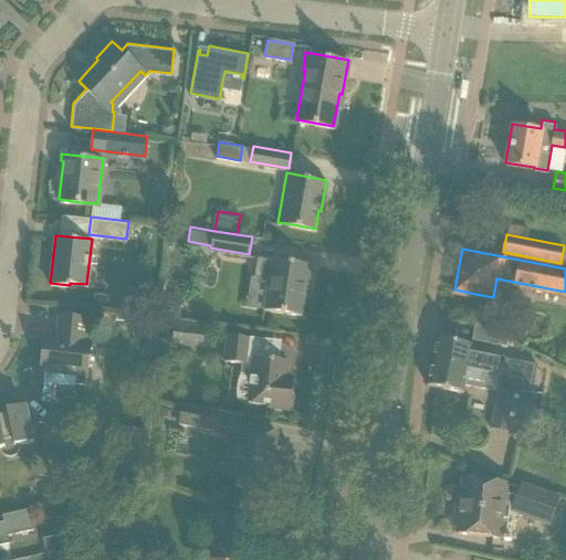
[(268,277),(266,286),(263,307),(301,314),(305,285),(310,286),(313,263),(271,256),(271,257),(257,255),(253,275),(268,277)]
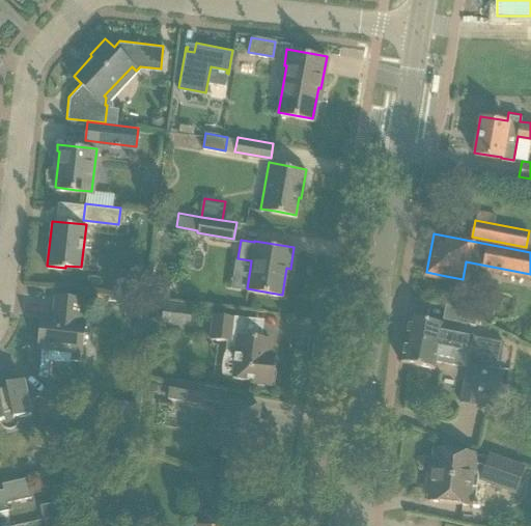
[(150,295),(168,297),(170,276),(152,274),(150,295)]
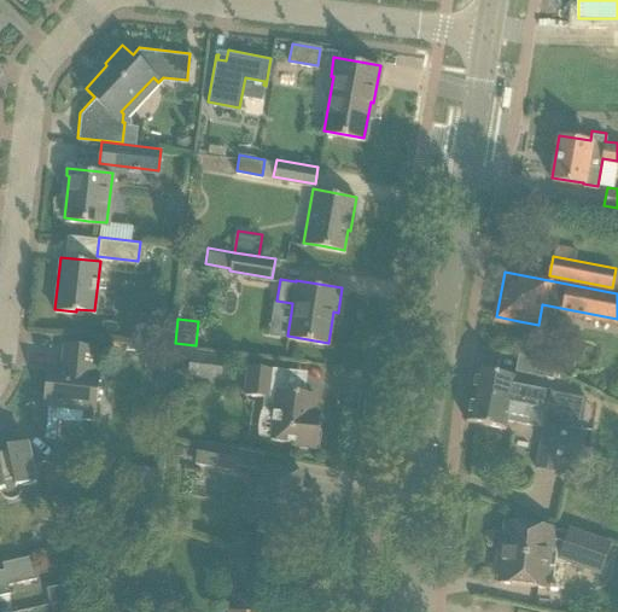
[(47,366),(44,402),(94,408),(98,372),(92,371),(94,345),(64,342),(60,367),(47,366)]
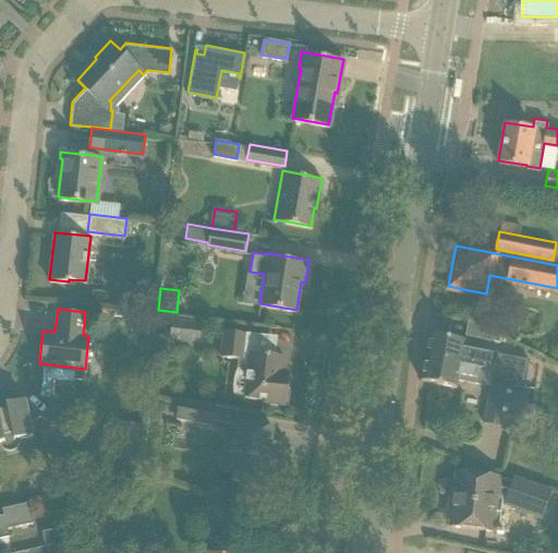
[(131,331),(147,333),(150,314),(134,311),(131,331)]
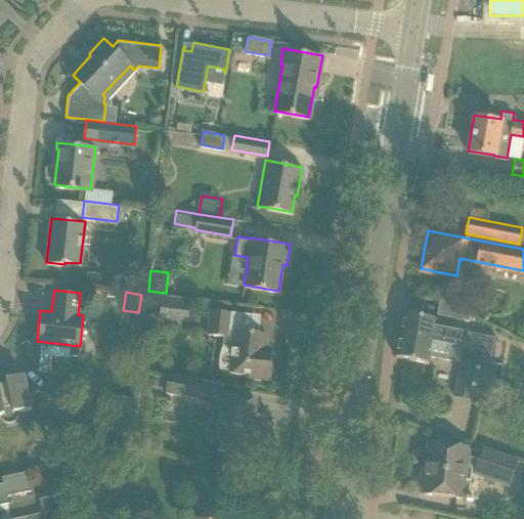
[(159,318),(187,320),(189,299),(161,296),(159,318)]
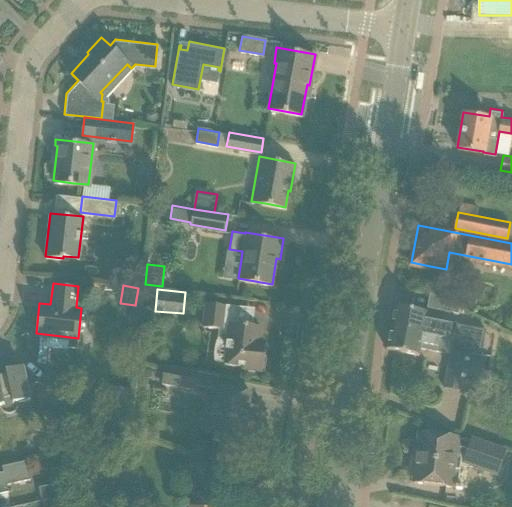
[(429,292),(426,306),(458,312),(461,298),(429,292)]
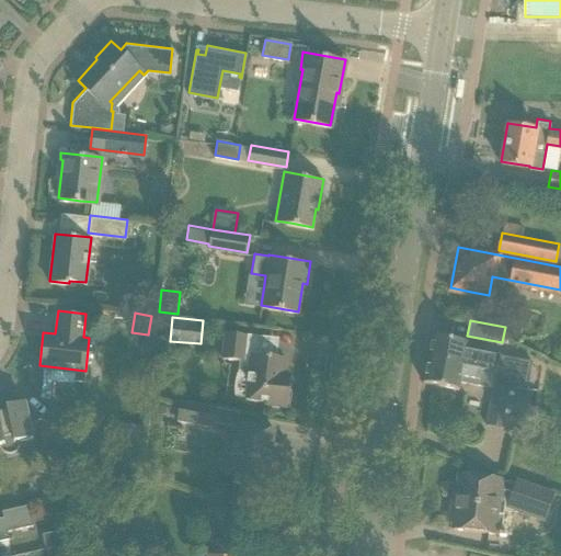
[(222,330),(220,355),(251,359),(247,397),(264,399),(264,403),(287,405),(289,383),(282,382),(285,356),(271,354),(271,351),(252,349),(254,333),(222,330)]
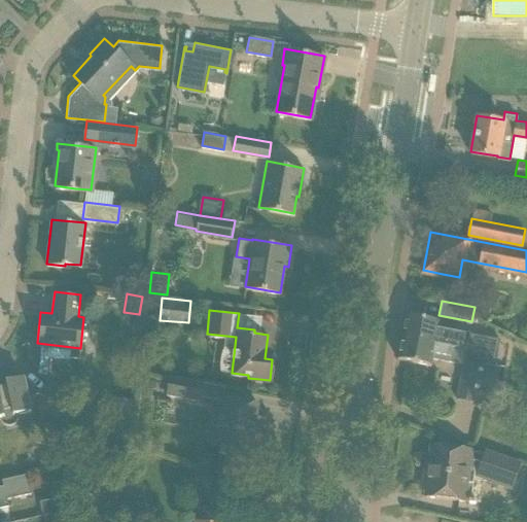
[(407,313),(402,335),(465,347),(464,356),(494,362),(499,338),(437,327),(438,319),(407,313)]
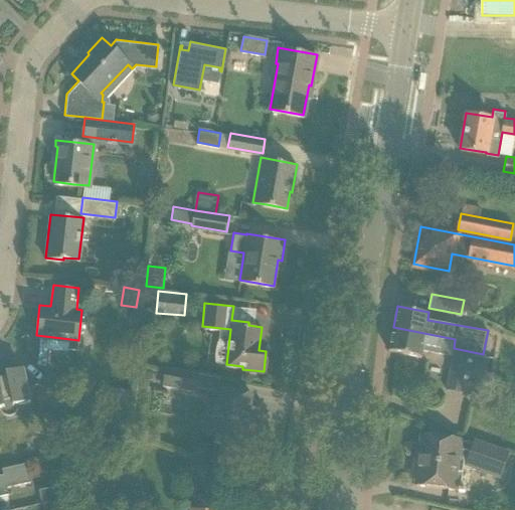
[(455,339),(393,327),(388,349),(420,355),(421,348),(453,353),(454,348),(455,339)]
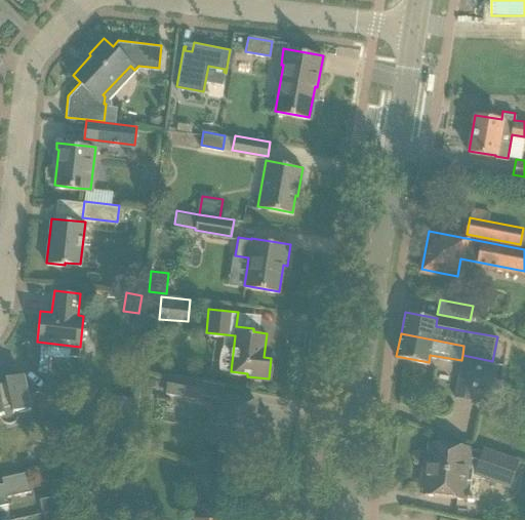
[(462,355),(461,360),(456,388),(490,394),(496,362),(492,361),(462,355)]
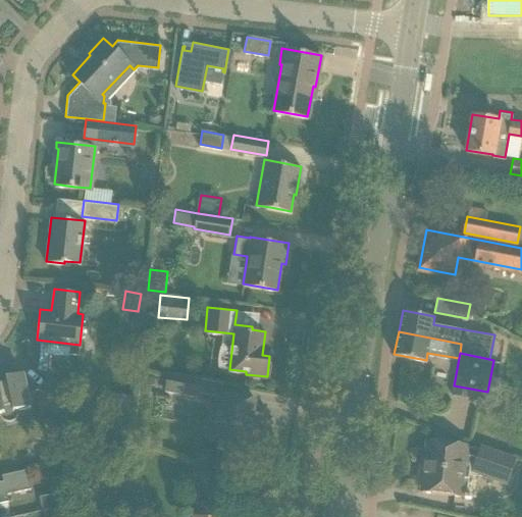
[(0,411),(30,405),(22,371),(12,374),(5,365),(0,368),(0,411)]
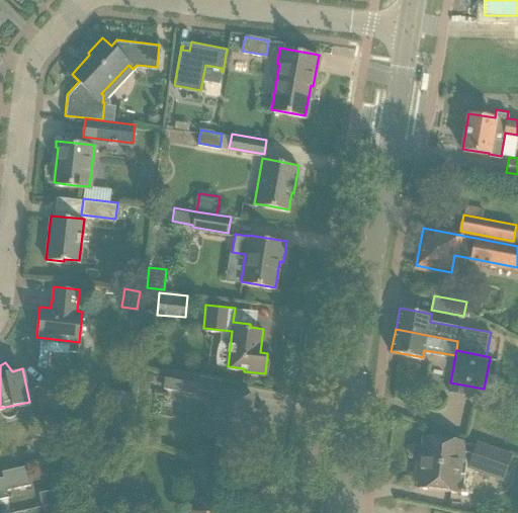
[(166,367),(163,386),(195,392),(198,373),(166,367)]
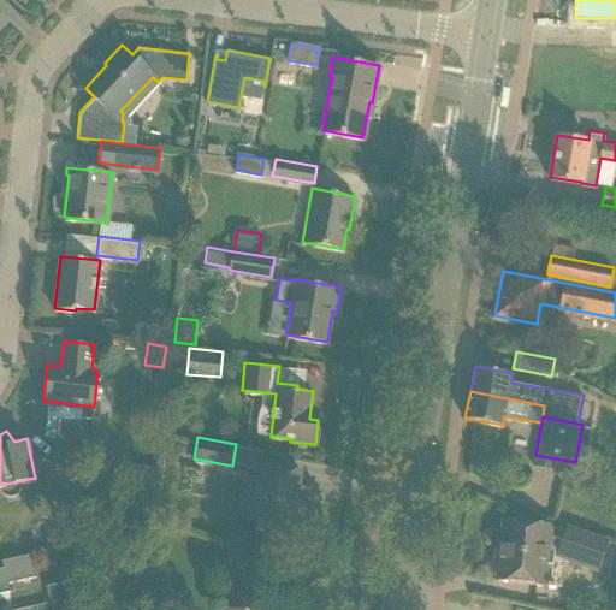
[(55,443),(45,456),(83,486),(86,466),(55,443)]
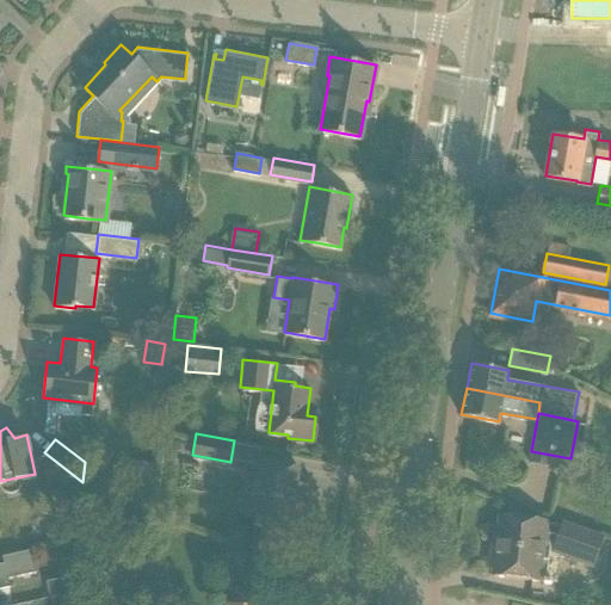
[(244,513),(271,518),(295,522),(300,493),(295,492),(298,467),(253,458),(244,513)]
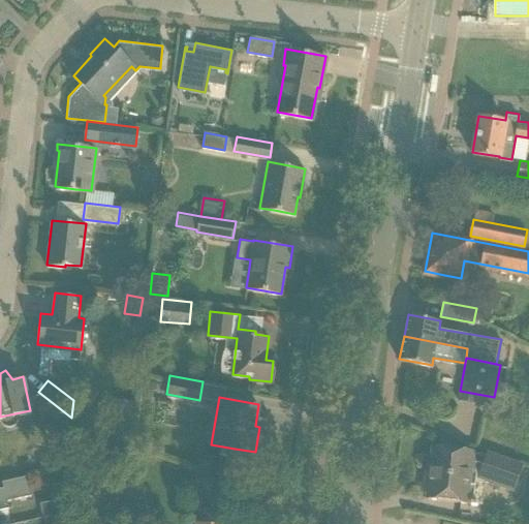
[(113,398),(111,415),(131,423),(134,400),(113,398)]
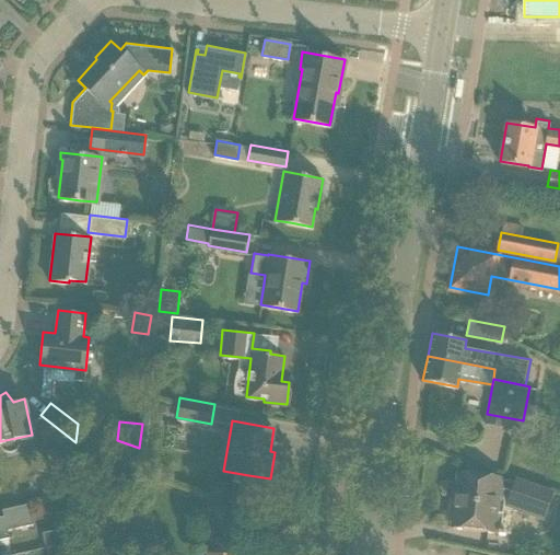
[(451,525),(473,528),(494,531),(499,496),(508,496),(504,505),(543,518),(553,488),(515,475),(514,477),(501,476),(457,471),(453,504),(450,504),(447,519),(452,519),(451,525)]
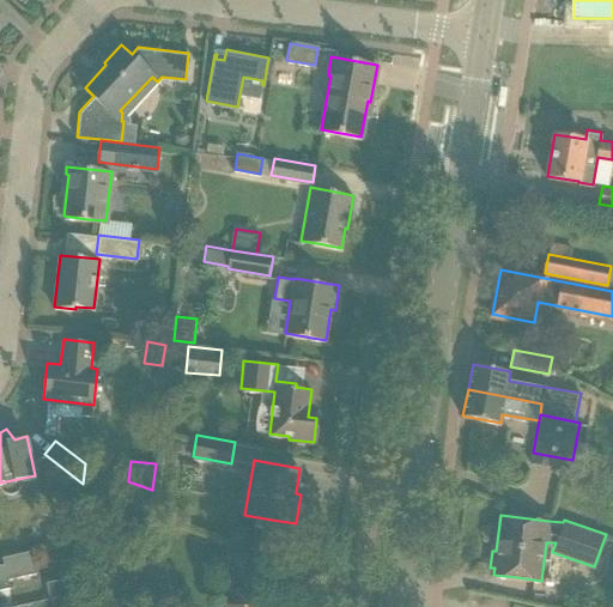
[(0,563),(0,587),(10,586),(7,577),(36,571),(31,548),(1,556),(2,563),(0,563)]
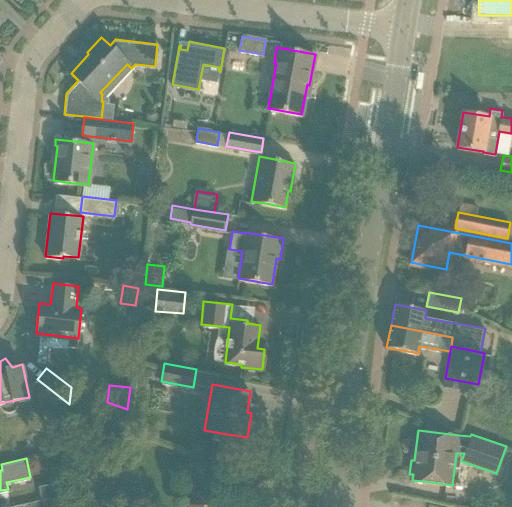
[(40,496),(41,506),(57,506),(58,492),(40,496)]
